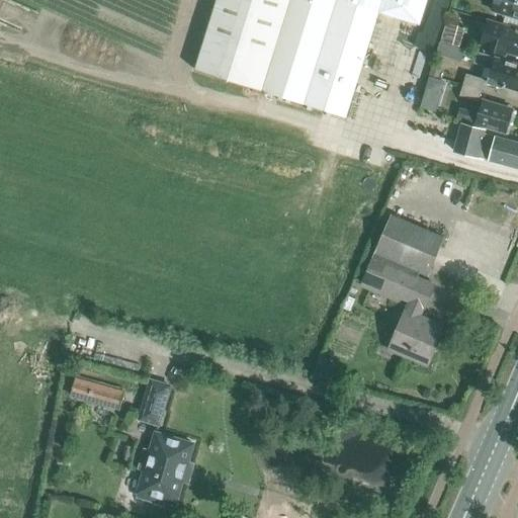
[(217,0),(195,70),(346,117),(379,13),(421,26),(428,0),(217,0)]
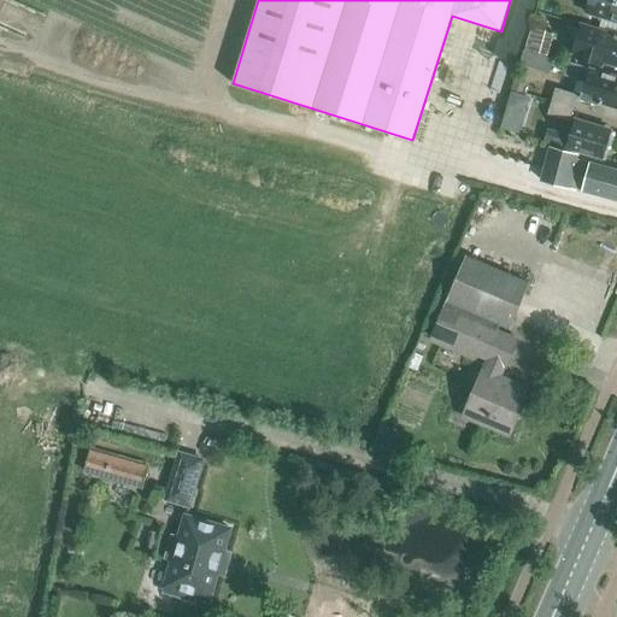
[(616,0),(589,0),(586,12),(616,21),(616,0)]
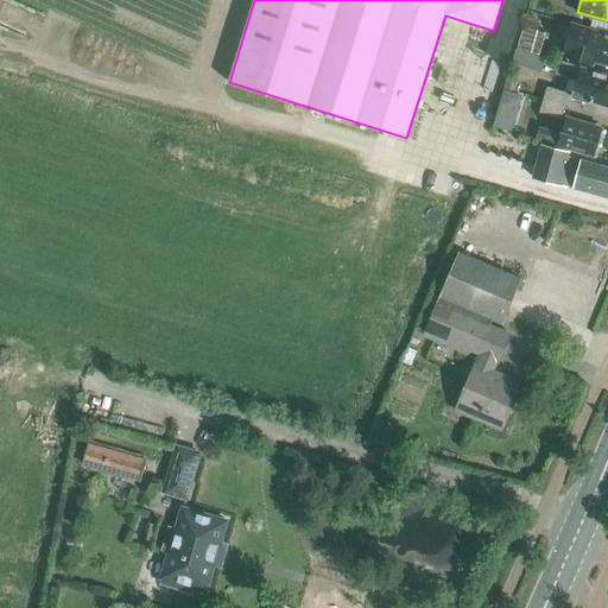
[(570,54),(569,58),(593,67),(594,62),(607,65),(607,35),(575,26),(564,52),(570,54)]
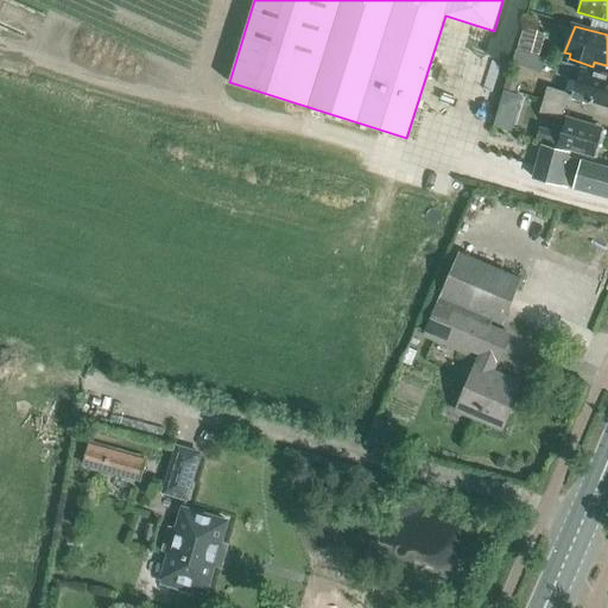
[(545,35),(524,27),(517,48),(538,56),(545,35)]
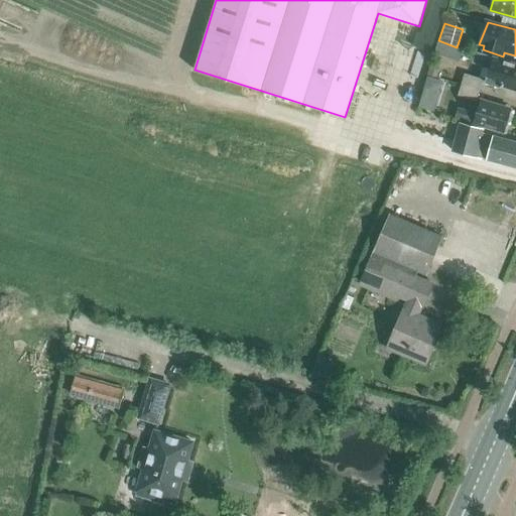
[(515,66),(493,58),(476,52),(476,53),(475,52),(472,63),(489,71),(486,82),(515,90),(515,66)]
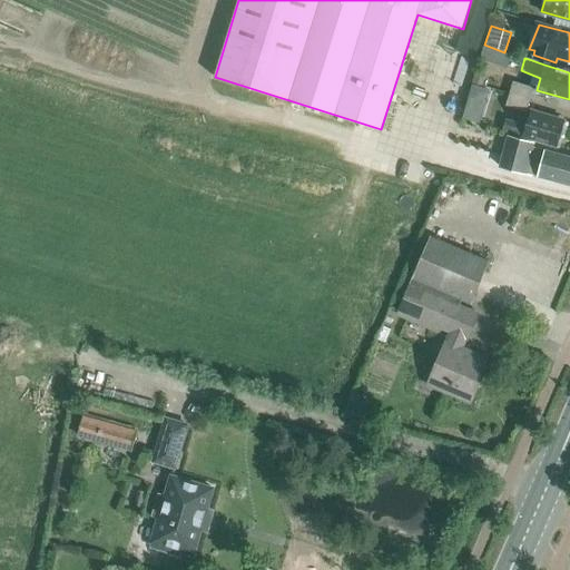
[(475,72),(472,81),(481,85),(484,76),(475,72)]
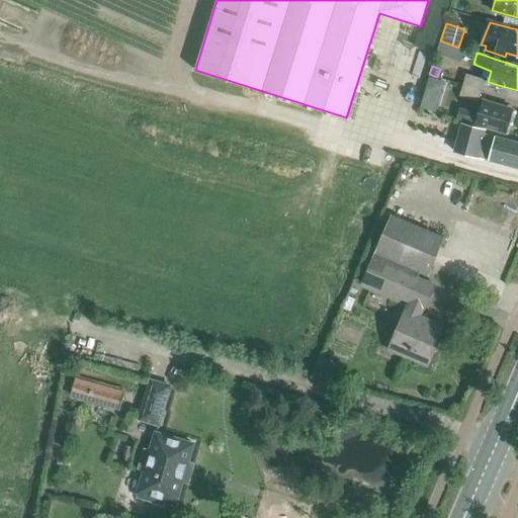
[(462,85),(481,91),(485,80),(465,75),(462,85)]
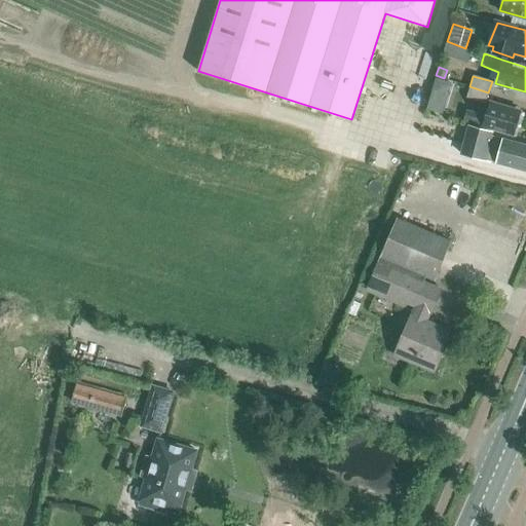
[(436,78),(433,89),(448,94),(451,83),(436,78)]
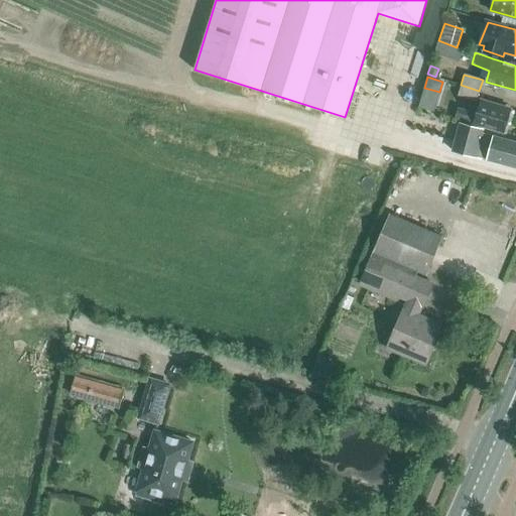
[(475,103),(479,91),(461,85),(458,97),(475,103)]
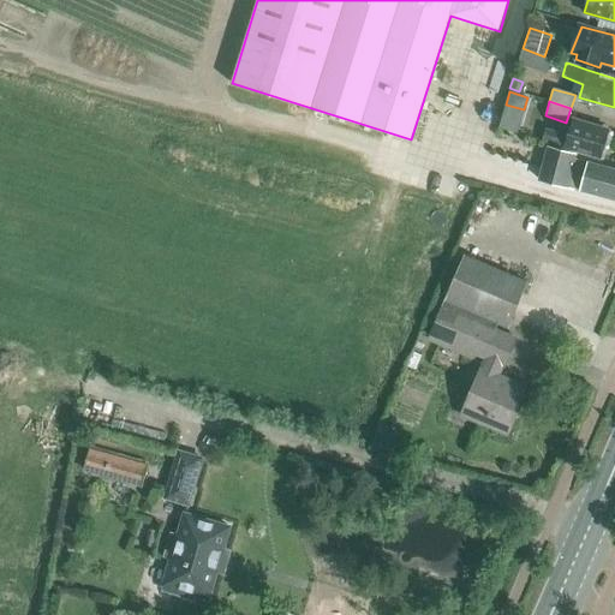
[(543,141),(565,147),(601,159),(610,132),(572,120),(568,133),(545,129),(543,141)]
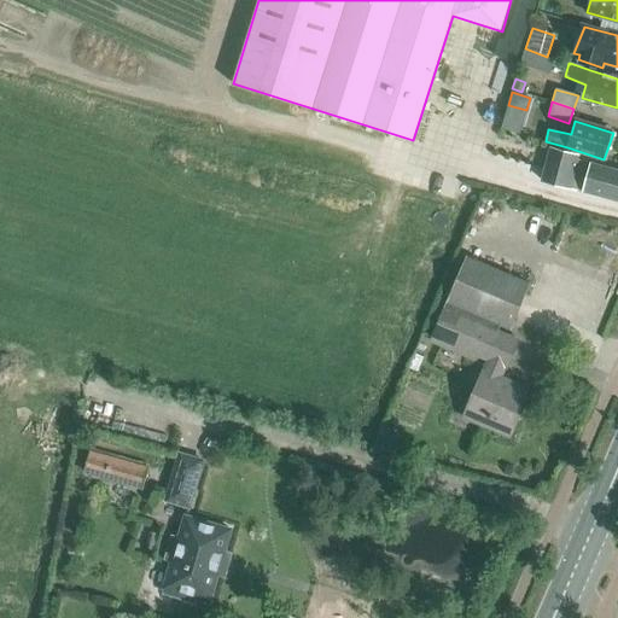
[(617,202),(617,170),(590,163),(590,164),(578,161),(579,156),(549,147),(540,184),(569,193),(571,188),(583,192),(582,192),(617,202)]
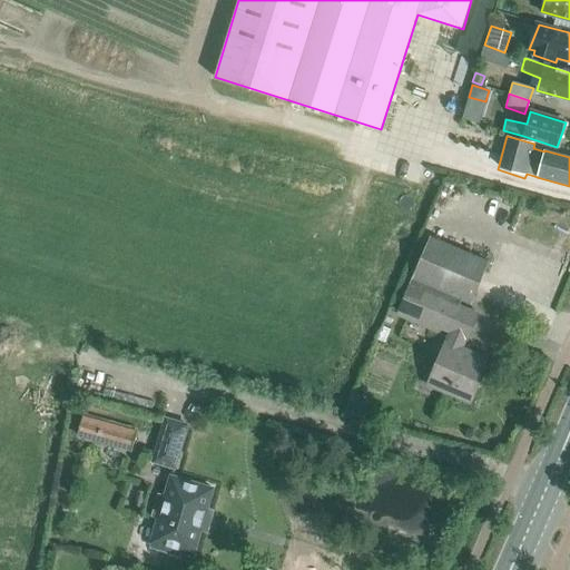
[(430,237),(412,278),(409,285),(459,306),(461,300),(470,303),(488,263),(430,237)]
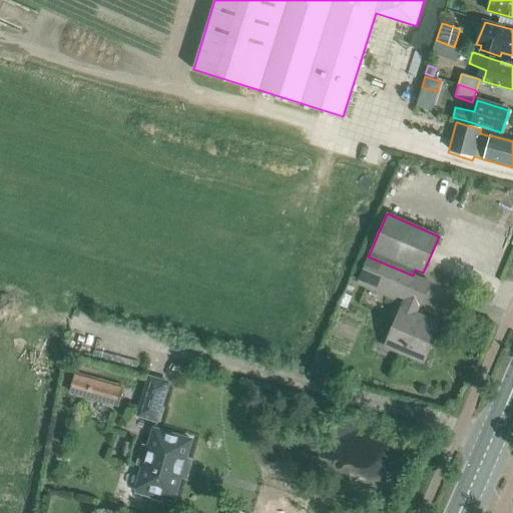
[(423,363),(440,325),(417,314),(419,307),(421,308),(430,283),(413,276),(368,257),(357,284),(394,301),(396,297),(403,301),(384,346),(423,363)]
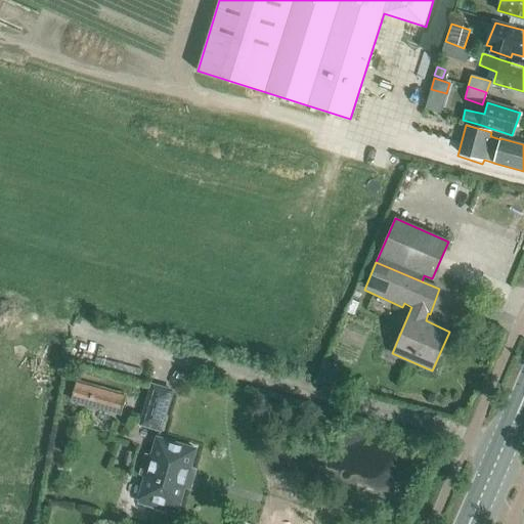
[(74,381),(69,400),(118,413),(123,395),(74,381)]
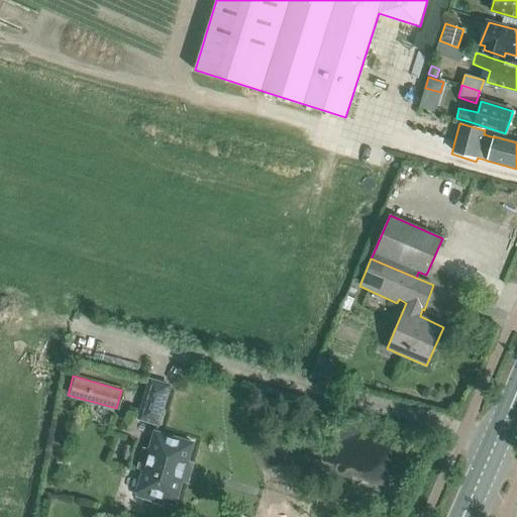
[(139,421),(158,427),(170,389),(150,383),(139,421)]
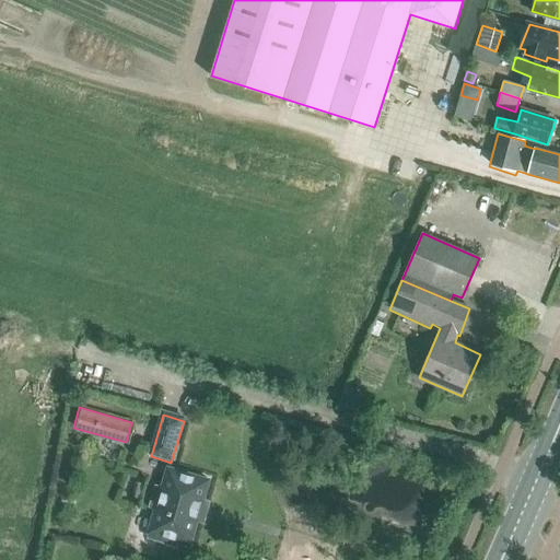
[(149,536),(181,546),(190,548),(197,524),(200,524),(206,503),(203,503),(209,482),(168,470),(162,491),(160,490),(154,511),(156,512),(149,536)]
